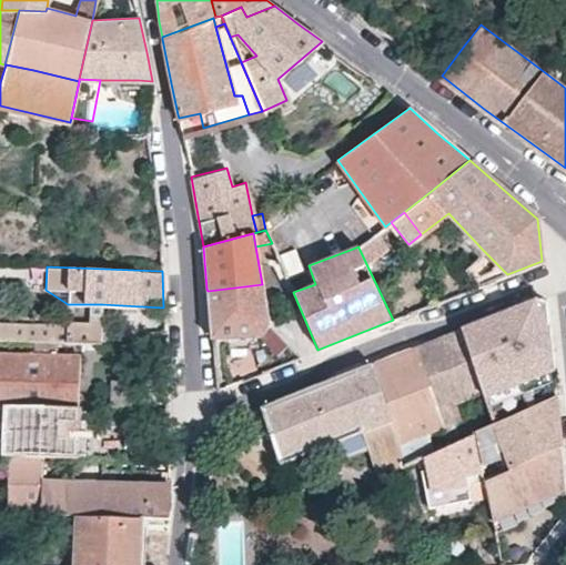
[(209,306),(211,335),(261,334),(269,324),(262,284),(208,291),(209,306)]
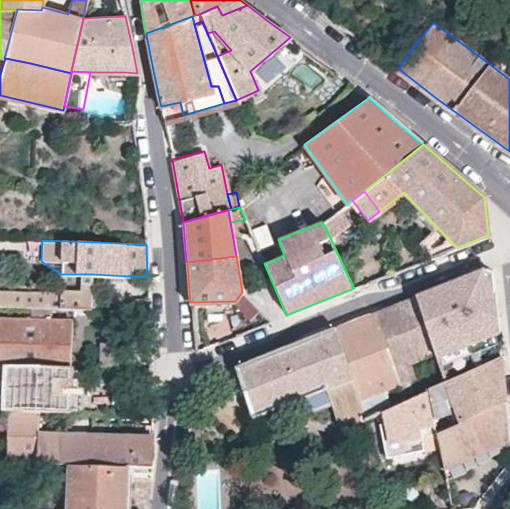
[(495,300),(492,265),(420,294),(416,295),(434,353),(436,359),(443,381),(501,354),(495,300)]
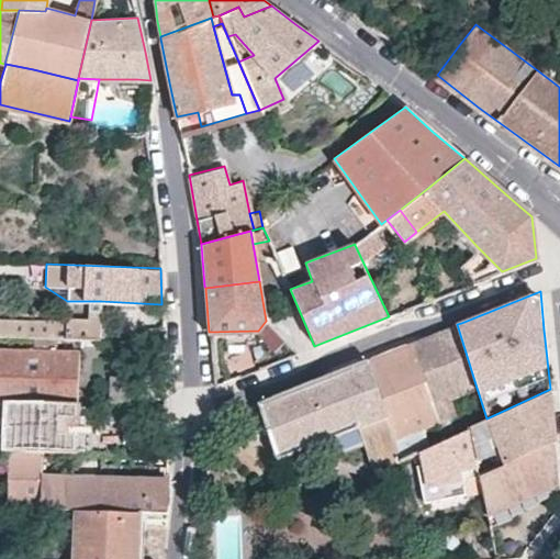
[(100,320),(101,301),(89,301),(88,301),(88,319),(100,320)]
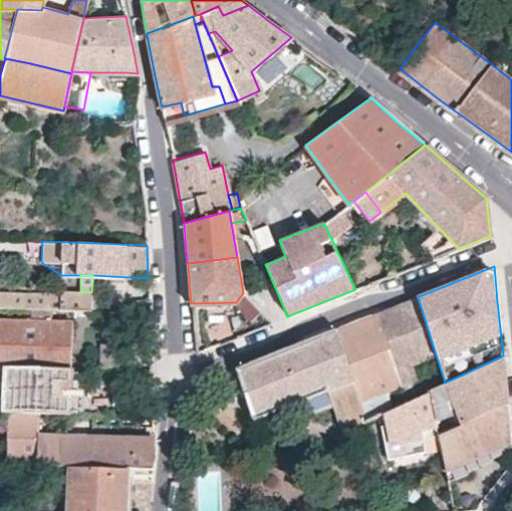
[(60,293),(0,290),(0,305),(72,308),(90,308),(91,292),(80,291),(59,290),(60,293)]
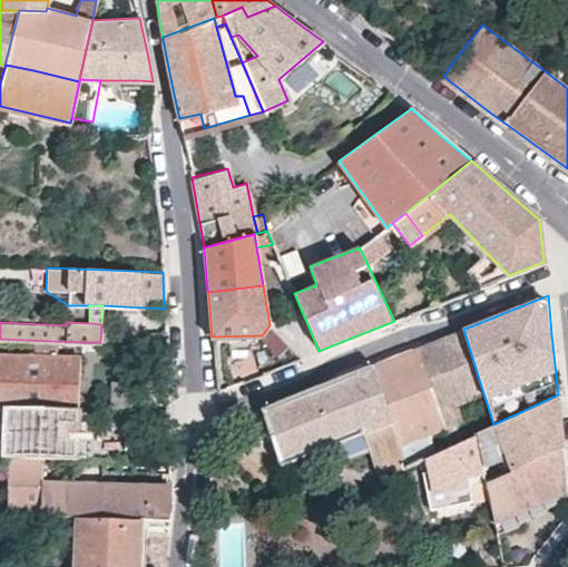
[(483,393),(463,329),(418,346),(443,426),(461,419),(456,403),(483,393)]
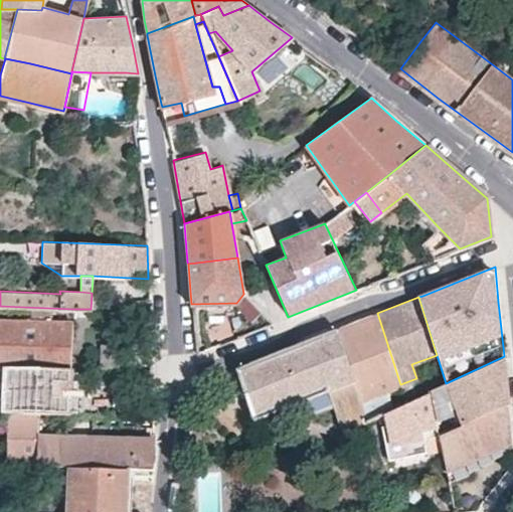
[(0,319),(72,322),(72,309),(0,306),(0,319)]
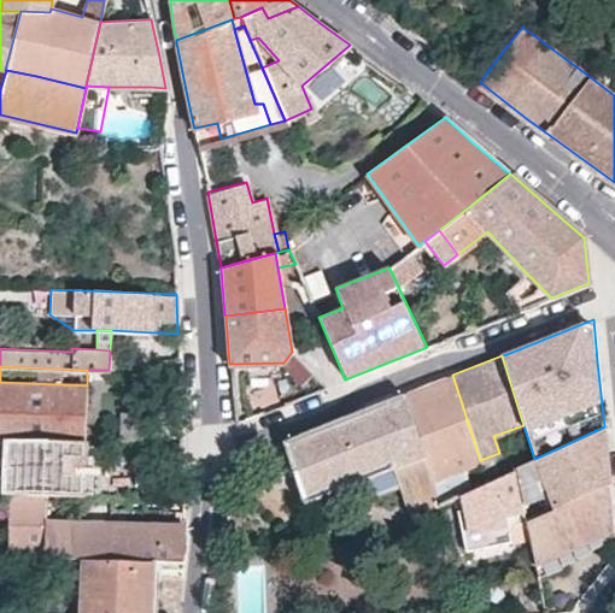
[(413,390),(403,394),(432,481),(480,460),(452,375),(419,388),(413,390)]
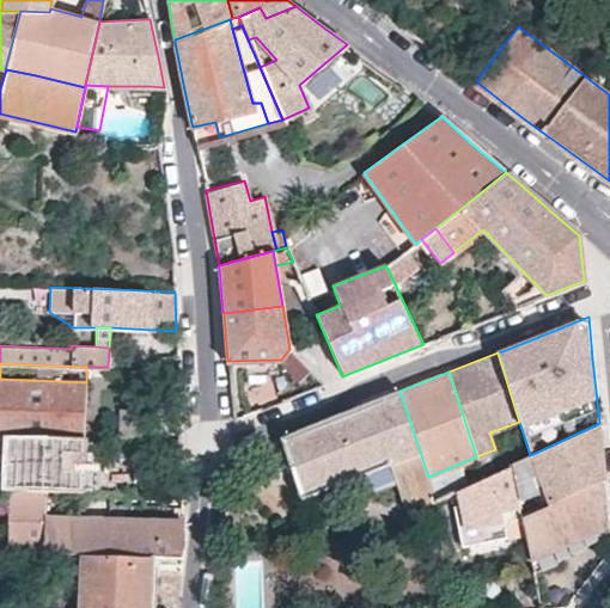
[(0,434),(35,436),(84,437),(86,382),(0,379),(0,434)]
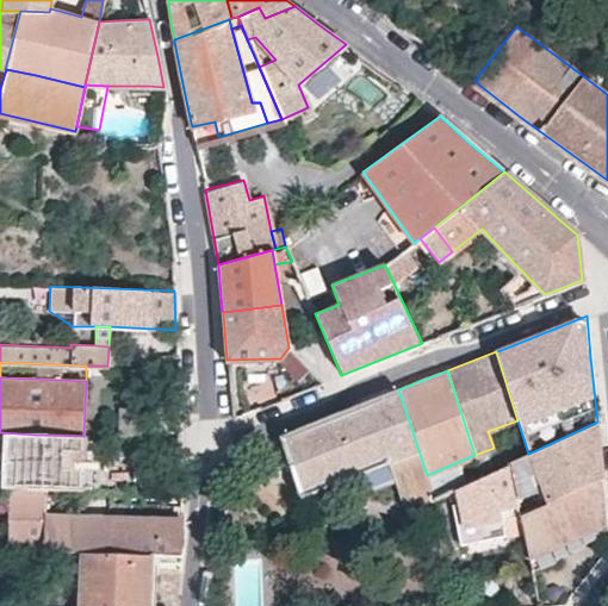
[(427,475),(398,389),(370,401),(310,425),(281,437),(299,495),(337,481),(363,472),(370,491),(394,482),(403,505),(433,497),(427,475)]
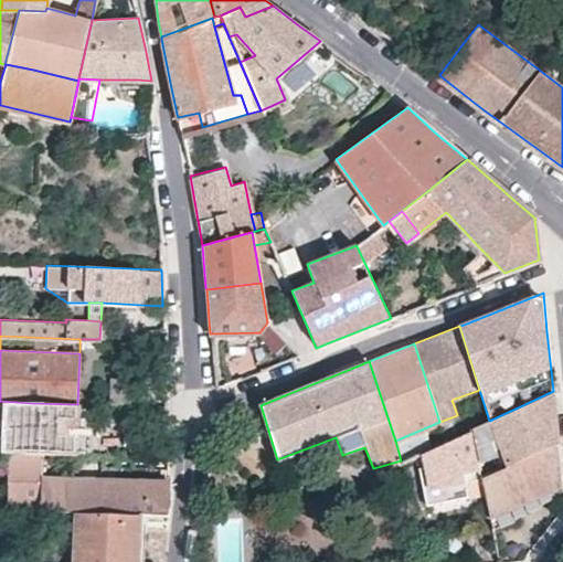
[(553,400),(553,391),(489,421),(501,454),(506,466),(559,444),(555,419),(553,400)]
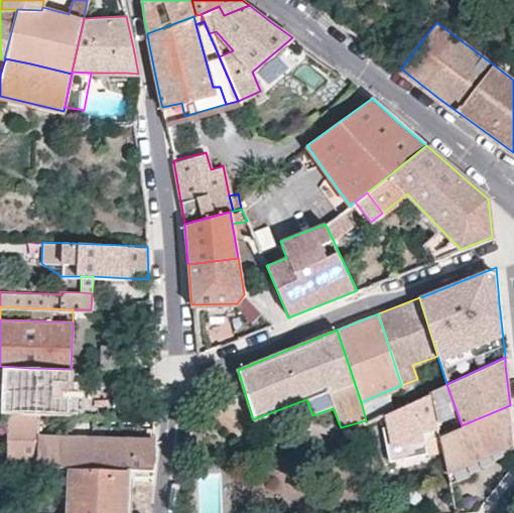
[(0,397),(3,398),(4,412),(18,413),(69,414),(70,414),(72,369),(71,369),(29,368),(0,366),(0,397)]
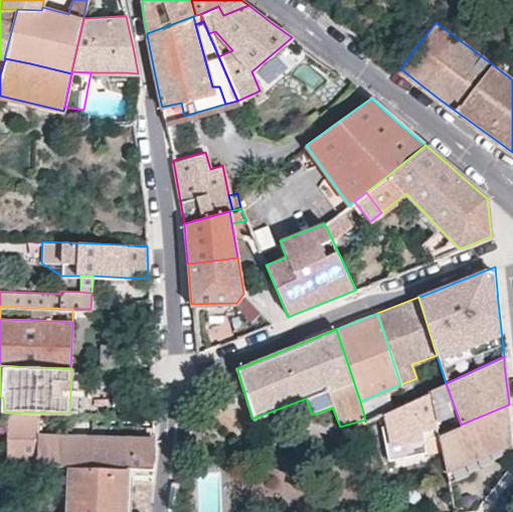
[(446,383),(430,390),(436,421),(457,413),(446,383)]
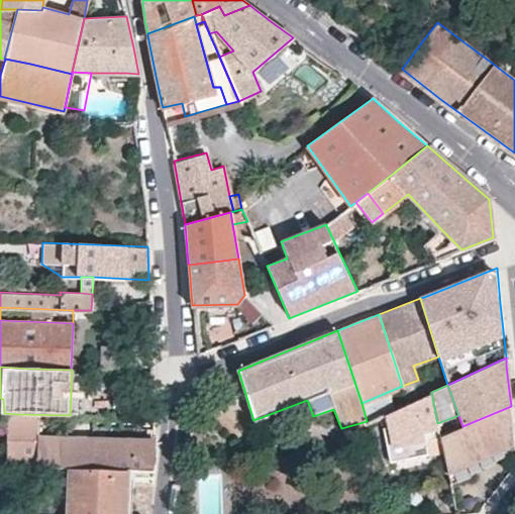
[(367,421),(382,414),(408,402),(402,386),(362,403),(367,421)]
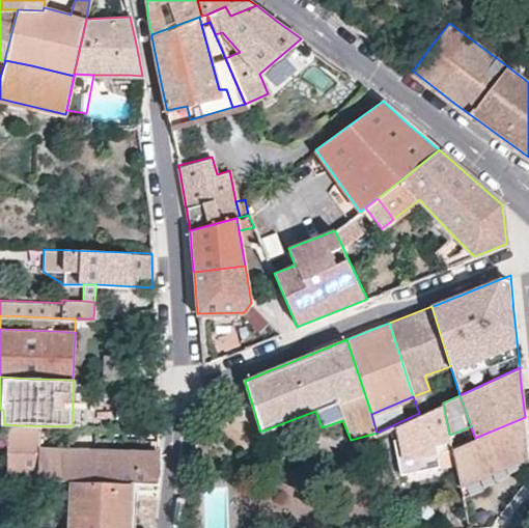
[(419,413),(392,425),(394,437),(391,437),(396,472),(436,466),(434,452),(452,450),(452,447),(449,435),(443,403),(419,413)]
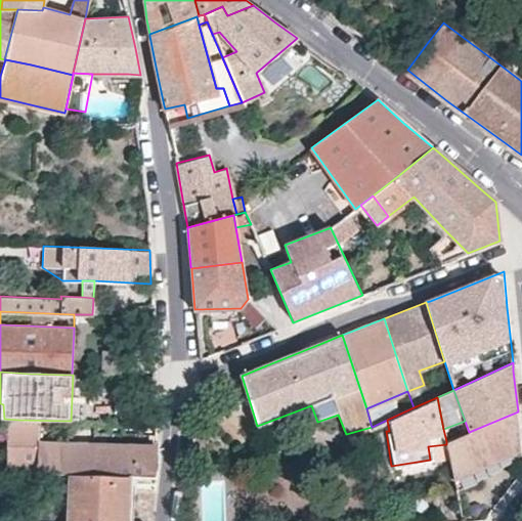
[(290,414),(295,430),(317,422),(311,405),(290,414)]
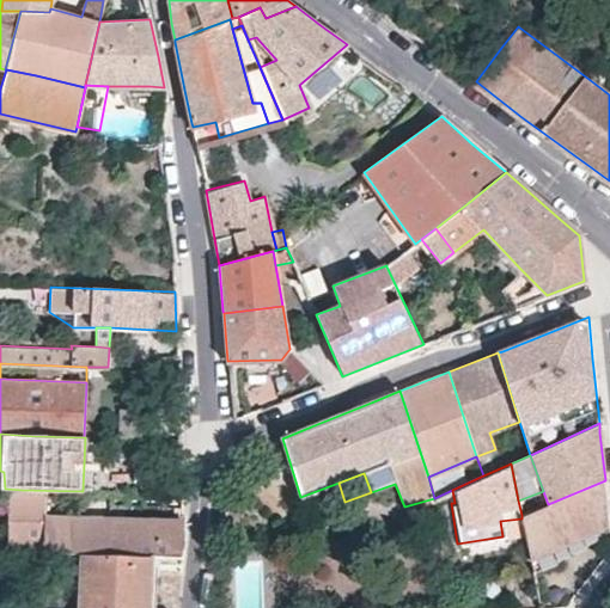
[(522,519),(529,560),(609,524),(605,492),(605,480),(548,504),(522,515),(522,519)]
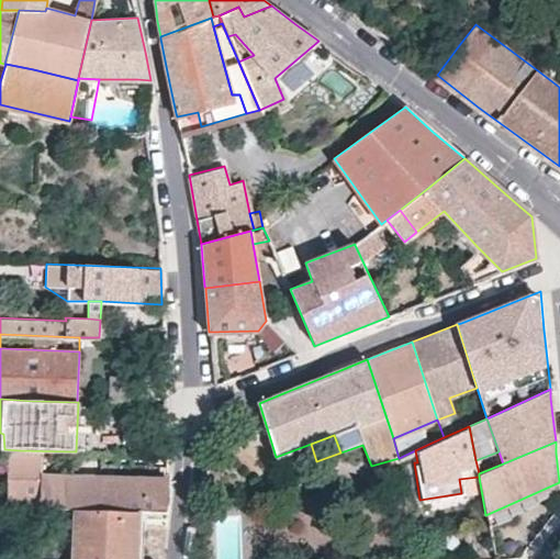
[(4,449),(0,449),(0,460),(20,462),(20,450),(4,449)]
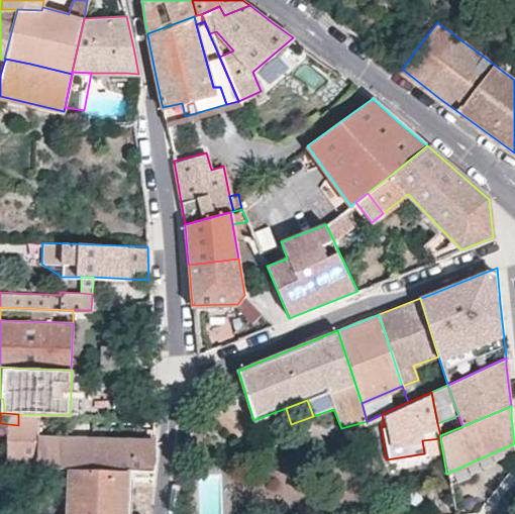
[(18,425),(0,423),(0,435),(17,436),(18,425)]
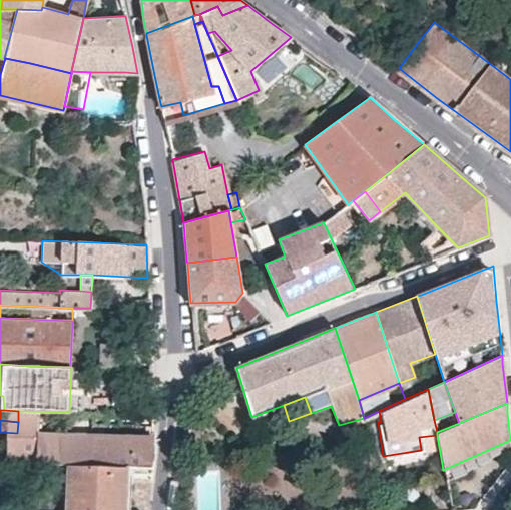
[(48,435),(17,433),(0,432),(0,460),(47,463),(68,463),(68,435),(48,435)]
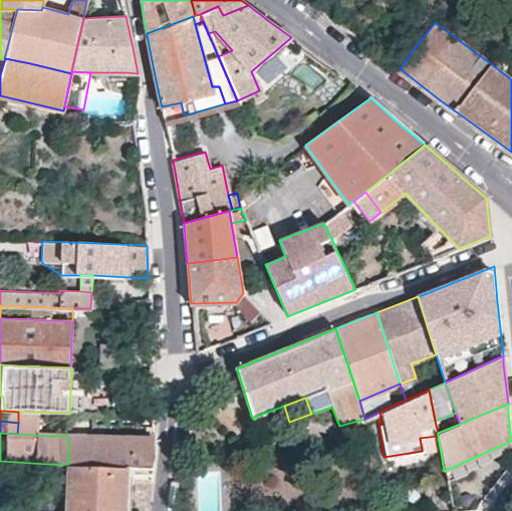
[(105,437),(68,436),(68,464),(104,466),(105,437)]
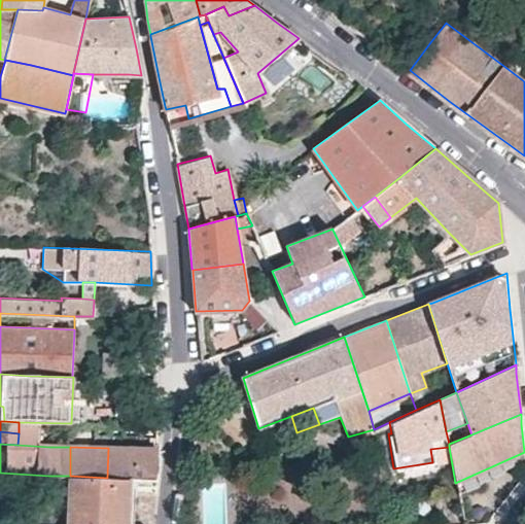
[(158,450),(108,448),(107,478),(120,478),(156,479),(156,473),(159,461),(158,450)]
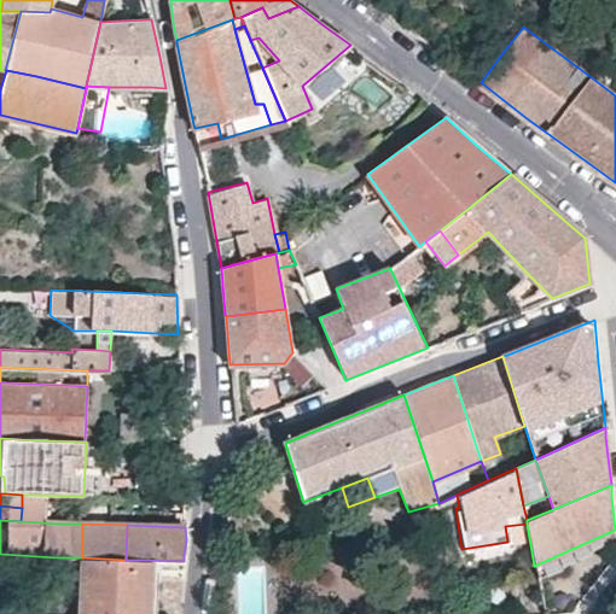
[(81,560),(79,613),(152,613),(154,562),(81,560)]
